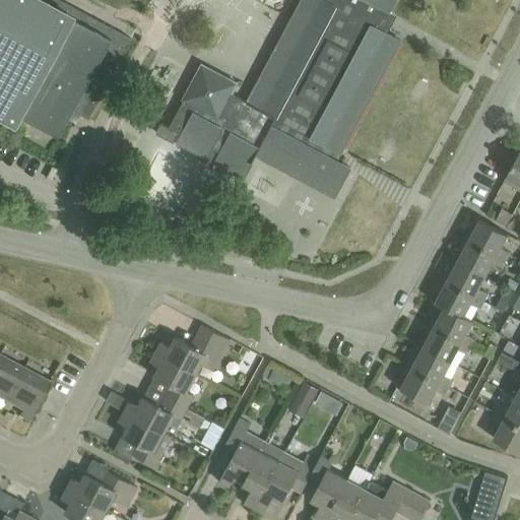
[(129,40),(56,0),(0,0),(0,117),(11,123),(14,117),(55,138),(69,112),(85,120),(129,40)]
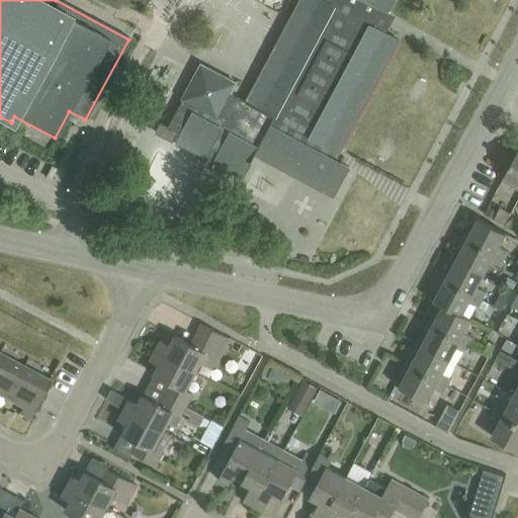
[(297,0),(243,101),(229,94),(234,84),(200,66),(181,101),(182,101),(168,128),(160,124),(155,134),(171,143),(241,180),(253,156),(318,191),(338,153),(340,154),(400,42),(378,31),(386,17),(395,0),(297,0)]
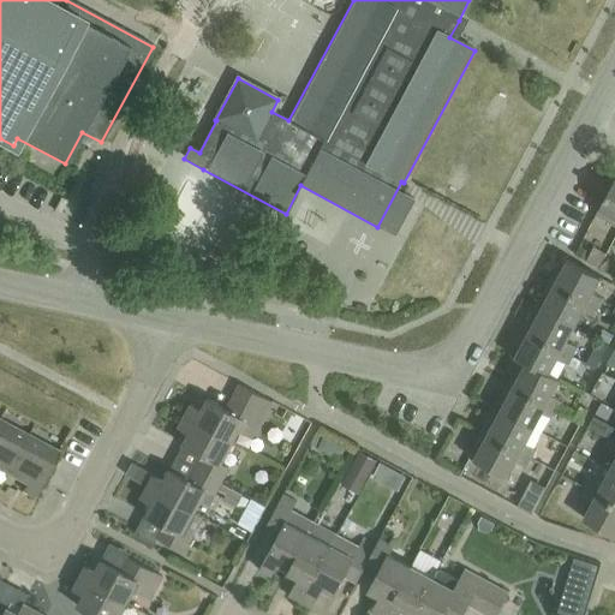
[(614,225),(614,177),(595,215),(614,225)]
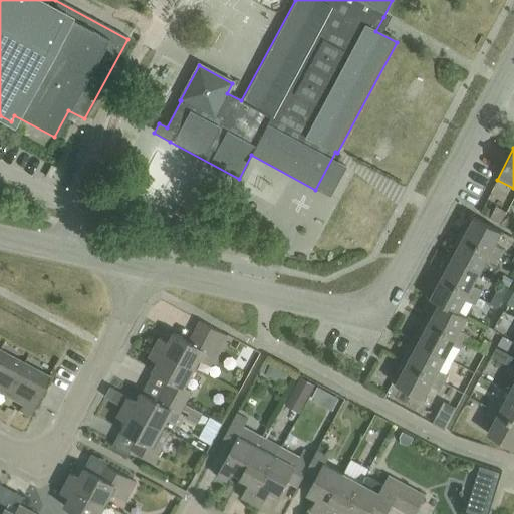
[(458,236),(499,258),(503,250),(494,245),(501,232),(469,215),(458,236)]
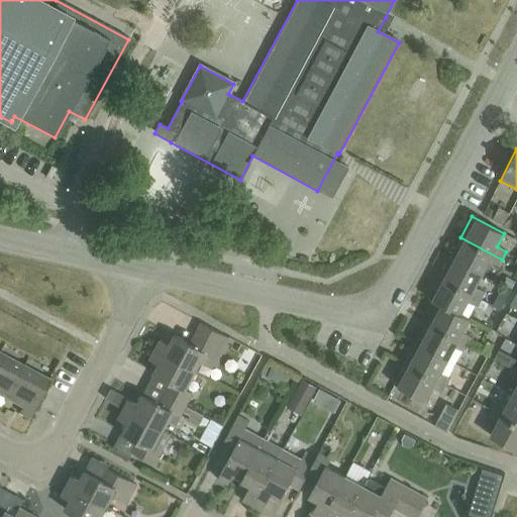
[(460,237),(450,257),(482,275),(489,262),(498,267),(502,260),(460,237)]
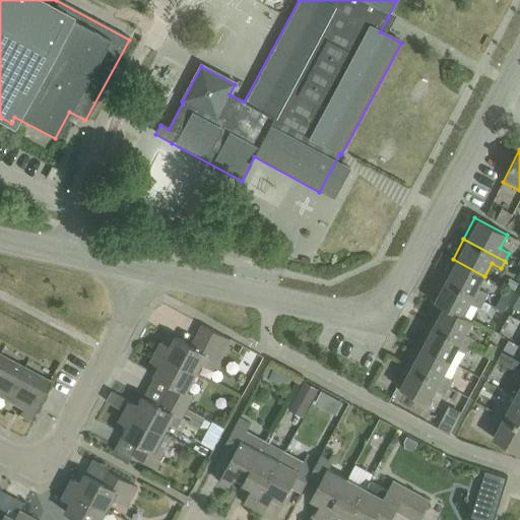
[(484,276),(453,259),(442,279),(482,302),(486,294),(477,288),(484,276)]
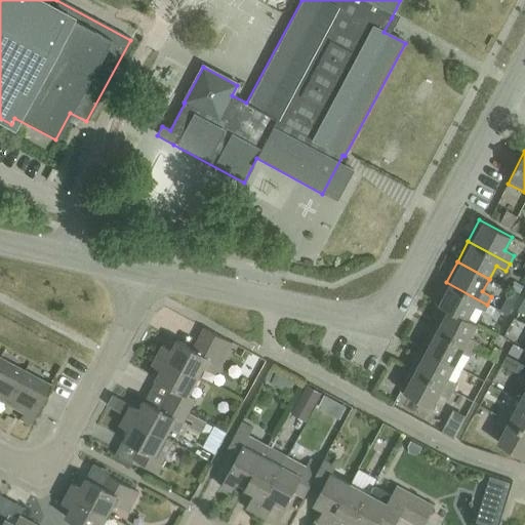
[(483,312),(487,305),(446,282),(435,303),(444,308),(467,320),(468,319),(474,307),(483,312)]
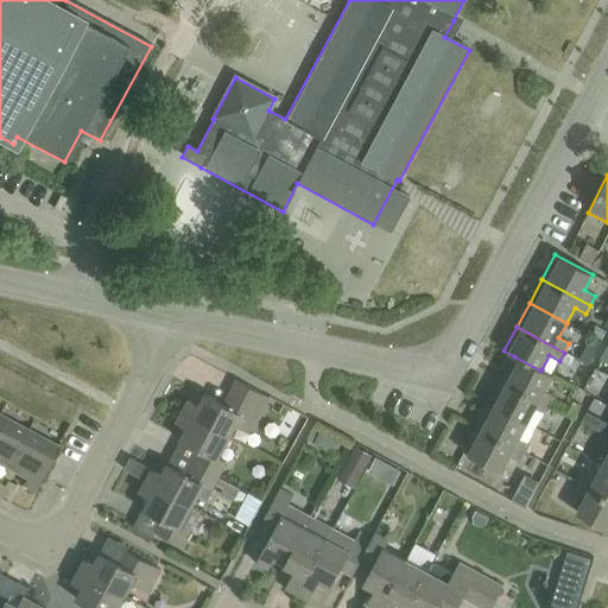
[(514,356),(501,380),(549,405),(553,397),(543,391),(551,375),(542,369),(540,371),(514,356)]
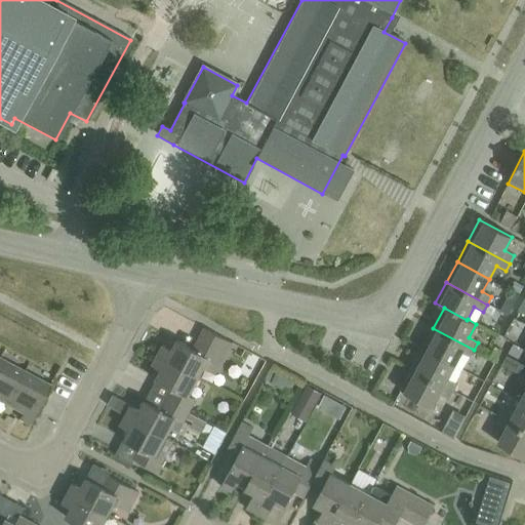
[(474,350),(433,328),(421,349),(454,366),(460,353),(470,358),(474,350)]
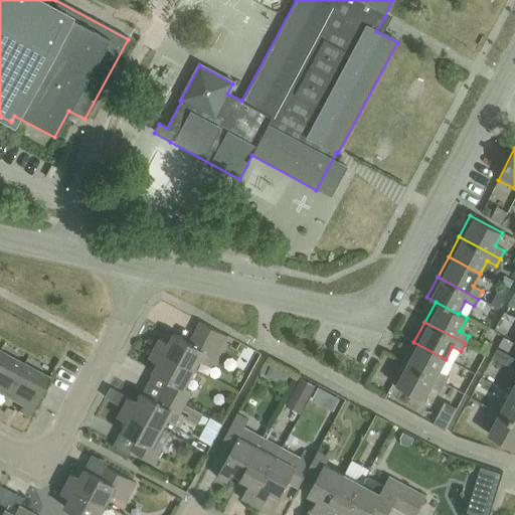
[(154,348),(195,371),(199,362),(211,369),(227,338),(200,323),(189,344),(173,335),(168,343),(159,339),(154,348)]
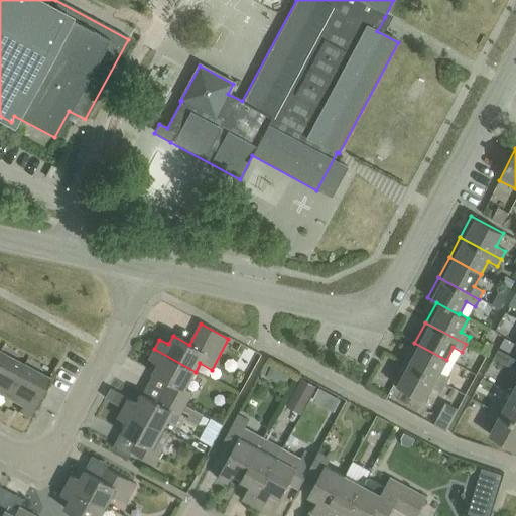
[(414,343),(403,363),(444,385),(448,377),(439,372),(446,360),(414,343)]
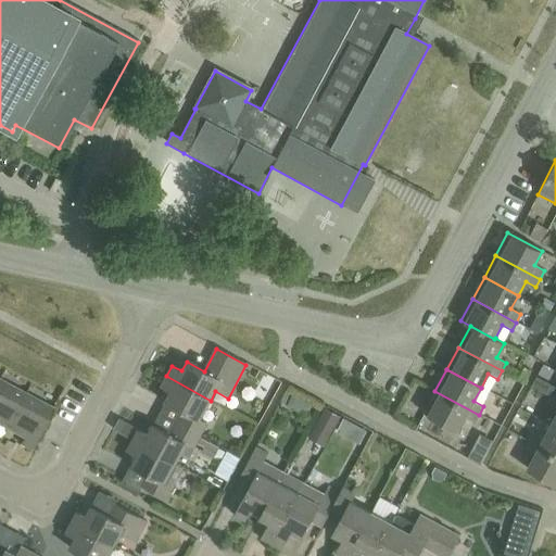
[(200,420),(211,401),(166,376),(161,387),(169,392),(164,403),(166,404),(161,415),(200,437),(206,424),(200,420)]
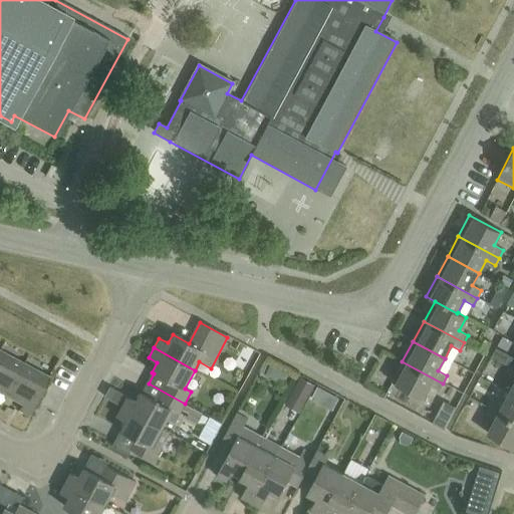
[(513,360),(494,350),(491,357),(510,367),(513,360)]
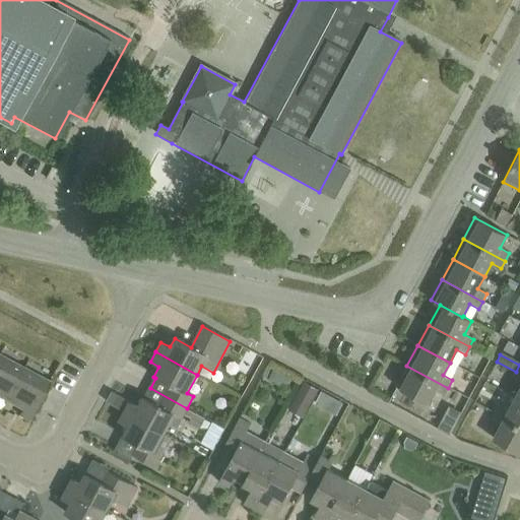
[(23,369),(0,355),(0,396),(6,400),(23,369)]
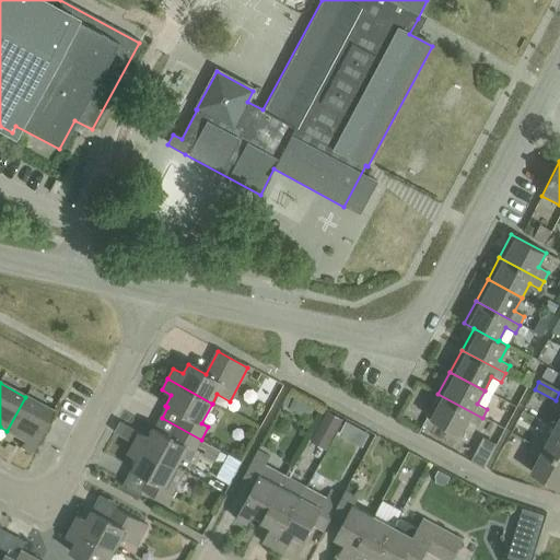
[(482,418),(438,394),(426,416),(461,435),(468,420),(478,426),(482,418)]
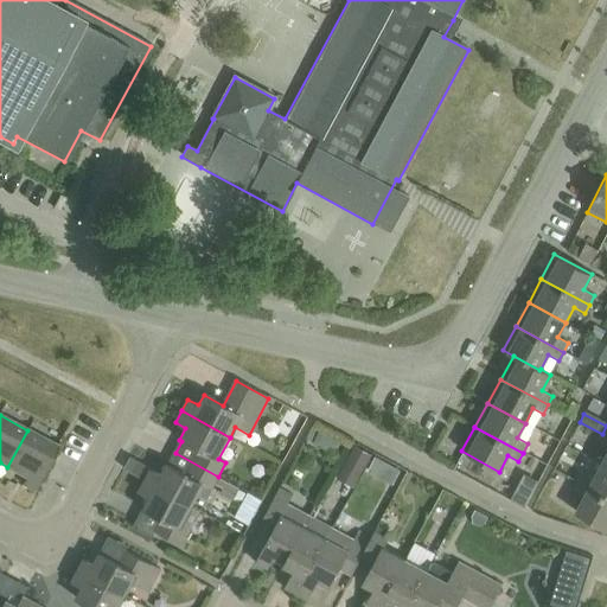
[(27,430),(7,467),(26,478),(23,485),(33,491),(57,446),(27,430)]
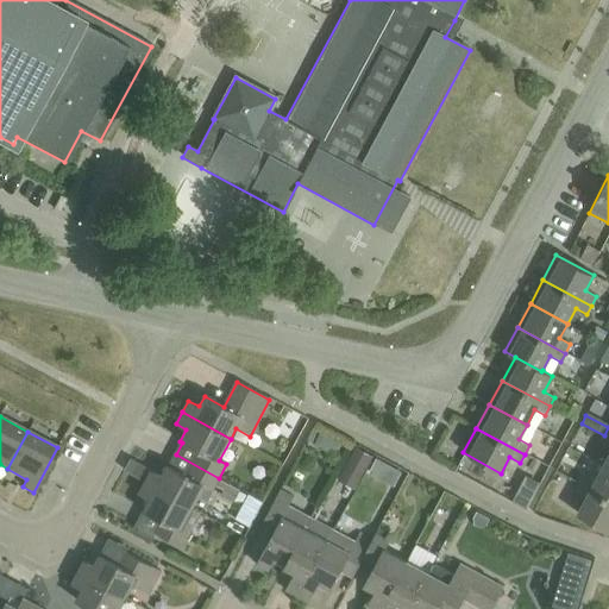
[(371,457),(355,449),(343,470),(360,478),(371,457)]
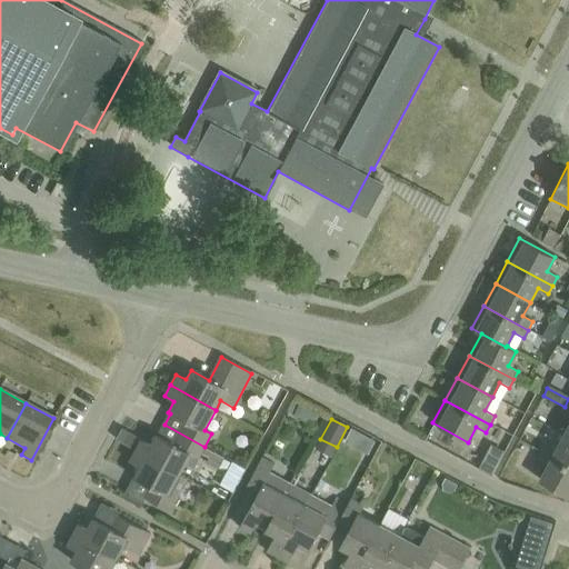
[(140,440),(135,450),(180,475),(186,465),(192,469),(205,447),(165,425),(158,437),(156,435),(150,445),(140,440)]
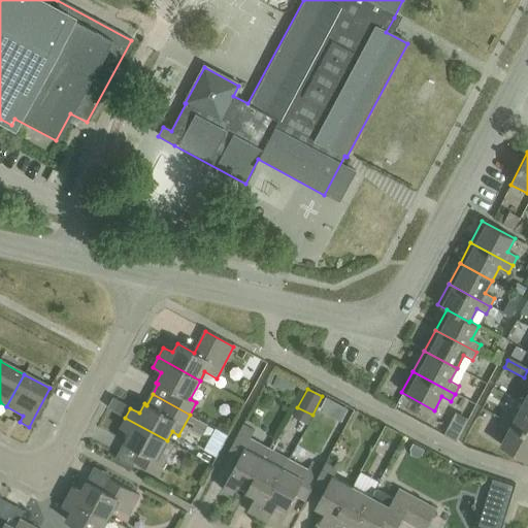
[(527,433),(527,406),(522,404),(515,417),(506,411),(502,420),(527,433)]
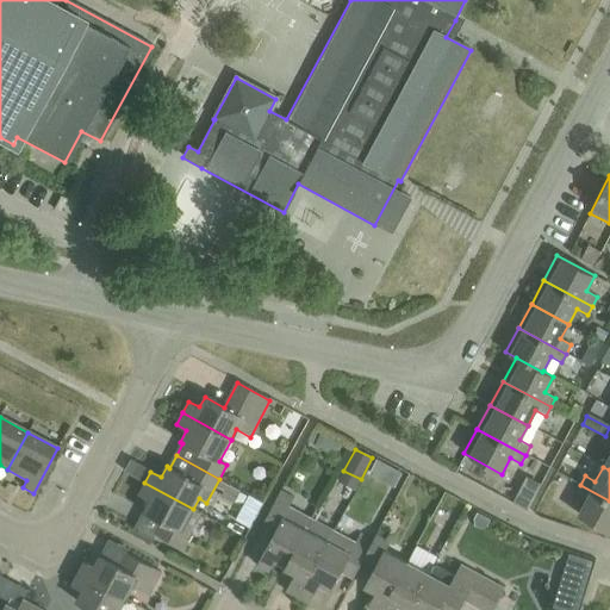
[(193,509),(144,483),(138,495),(149,499),(142,511),(162,522),(155,534),(182,548),(190,534),(201,514),(193,509)]
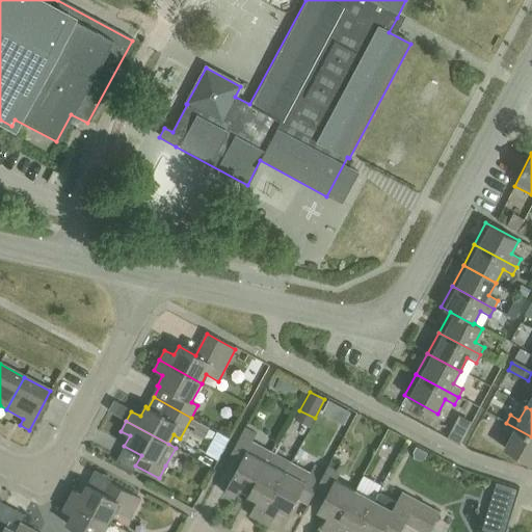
[(209,429),(198,423),(192,433),(203,440),(209,429)]
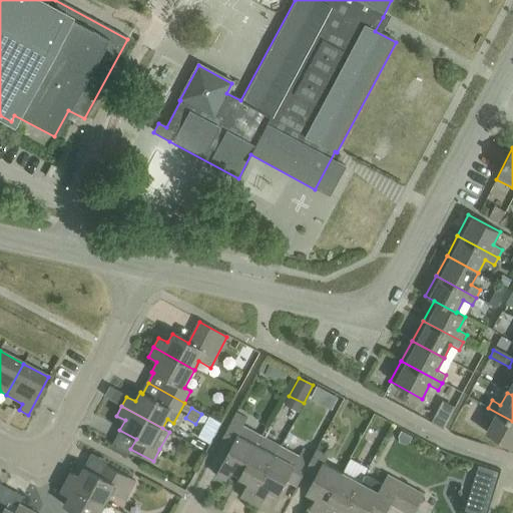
[(512,447),(512,421),(488,408),(484,415),(493,420),(485,433),(512,447)]
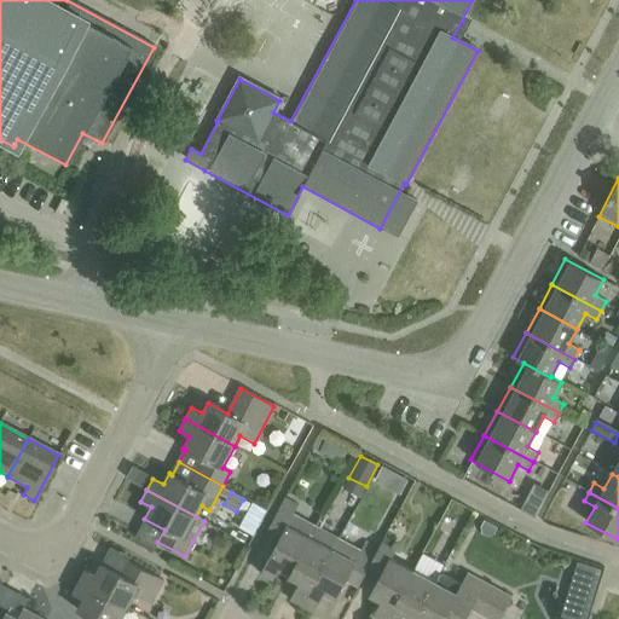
[(278,571),(289,576),(316,527),(293,515),(298,507),(284,499),(264,536),(277,543),(261,572),(273,579),(278,571)]
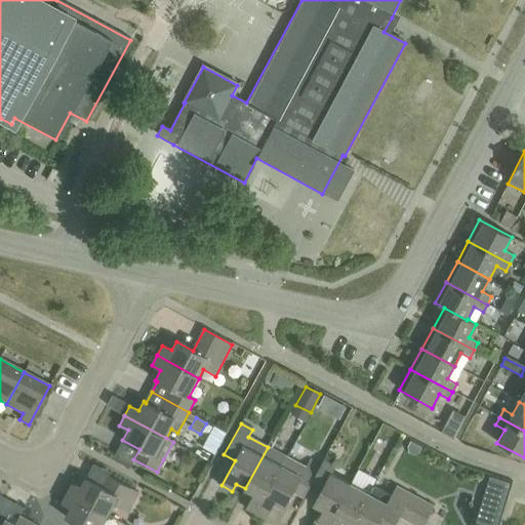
[(286,457),(268,447),(245,488),(253,493),(245,508),(265,519),(270,511),(260,506),(286,457)]
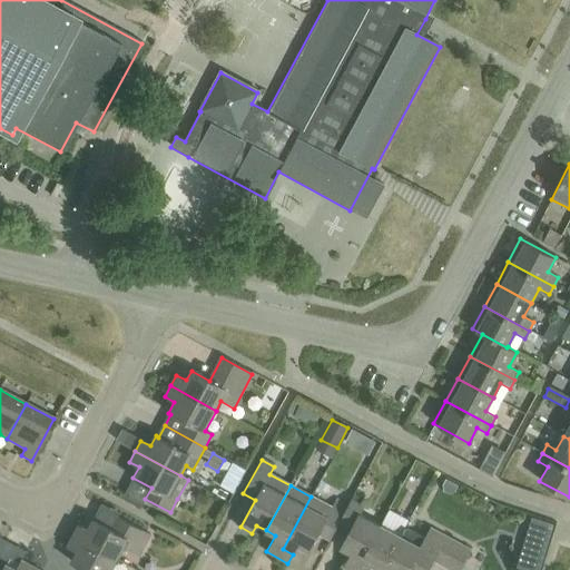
[(283,549),(293,554),(296,547),(307,552),(317,533),(330,540),(338,524),(347,507),(335,500),(331,508),(311,497),(283,549)]
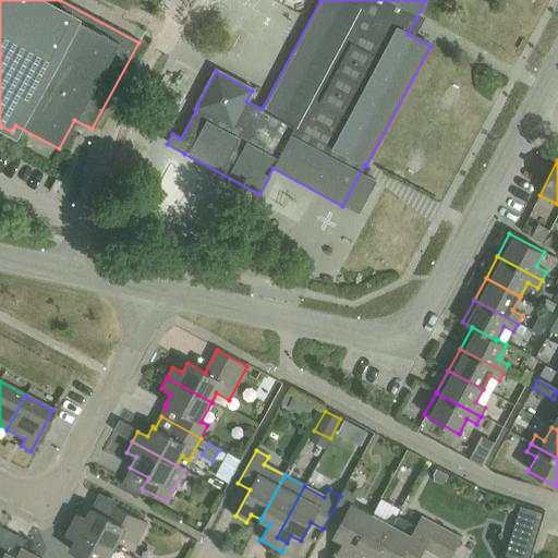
[(340,496),(331,513),(341,519),(331,538),(341,544),(338,552),(349,557),(372,513),(353,504),(356,496),(344,489),(340,496)]
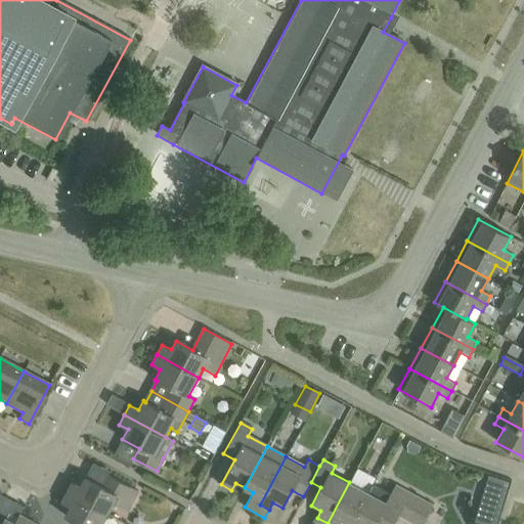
[(488,473),(474,519),(490,523),(495,523),(509,479),(488,473)]
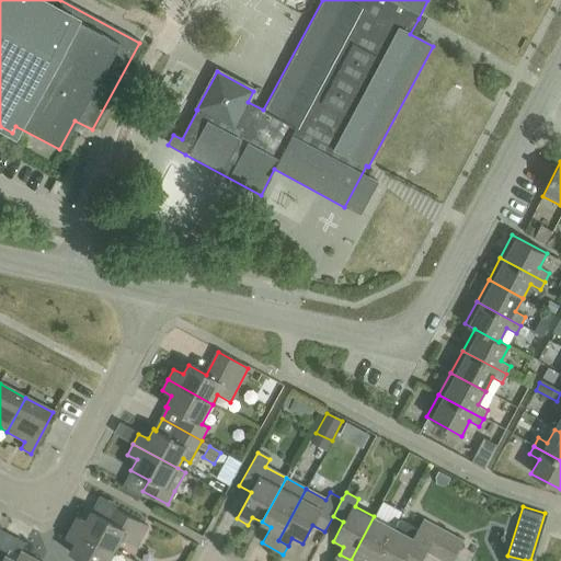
[(72,527),(115,551),(122,540),(137,548),(148,526),(115,508),(109,521),(90,511),(84,521),(78,517),(72,527)]
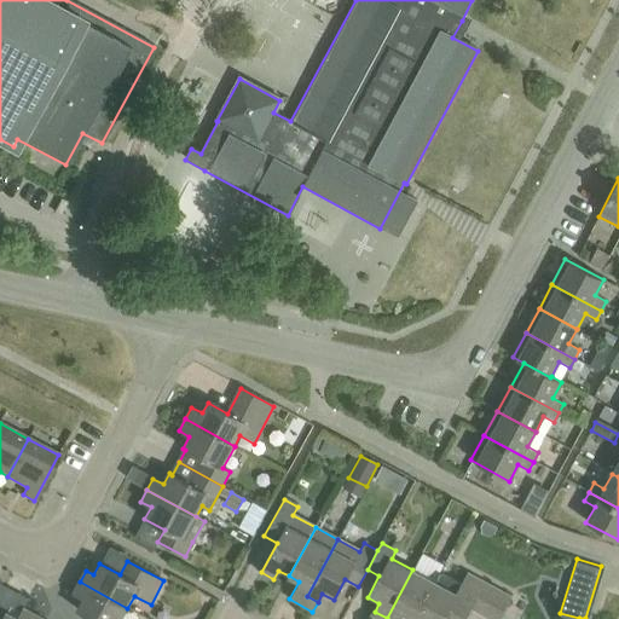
[(409,618),(415,618),(435,583),(412,570),(387,618),(375,612),(370,618),(401,618),(403,617),(409,618)]
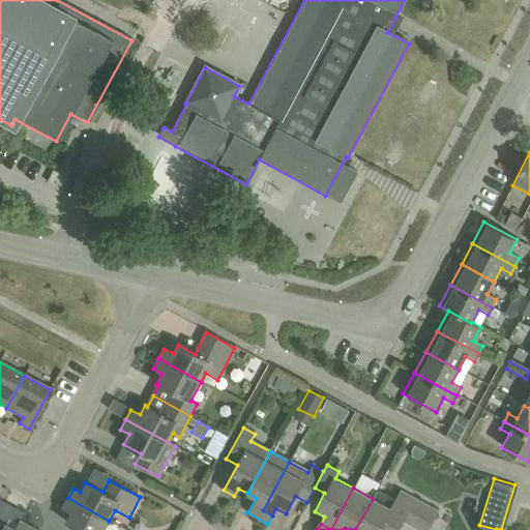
[(378,490),(373,499),(355,529),(379,529),(382,527),(387,529),(394,529),(401,520),(418,529),(427,529),(437,511),(400,492),(395,499),(378,490)]
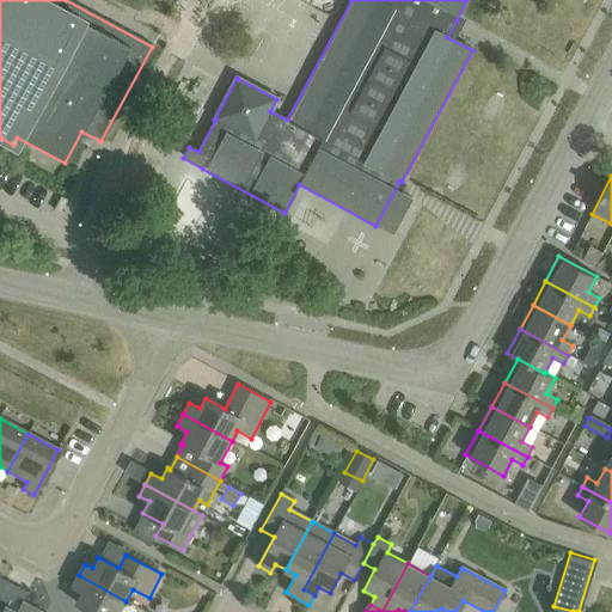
[(120,611),(126,601),(79,575),(73,587),(80,592),(74,603),(92,611),(120,611)]
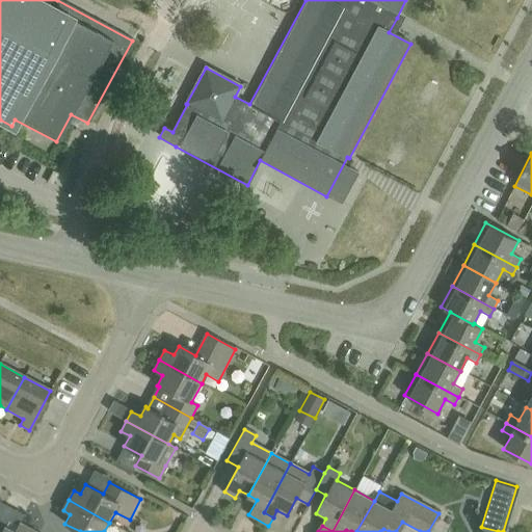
[(0,531),(27,531),(30,527),(20,522),(15,531),(5,526),(5,527),(0,524),(0,531)]
